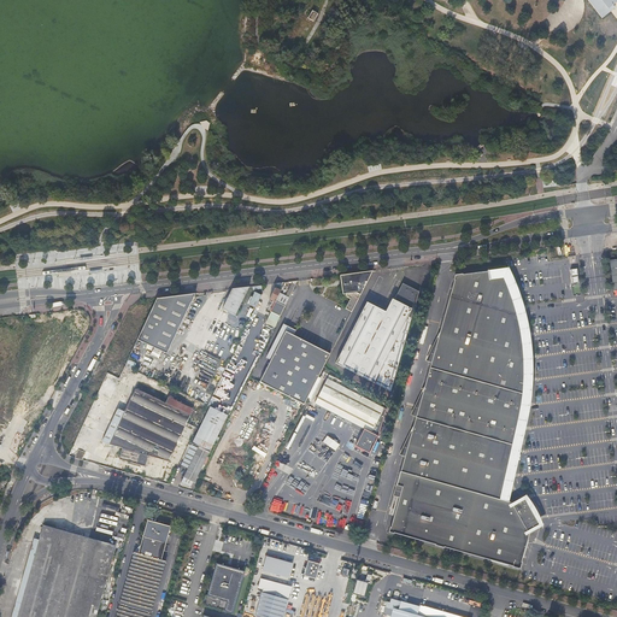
[(616,0),(588,0),(603,18),(616,7),(615,6),(613,5),(616,4),(616,1),(616,0)]
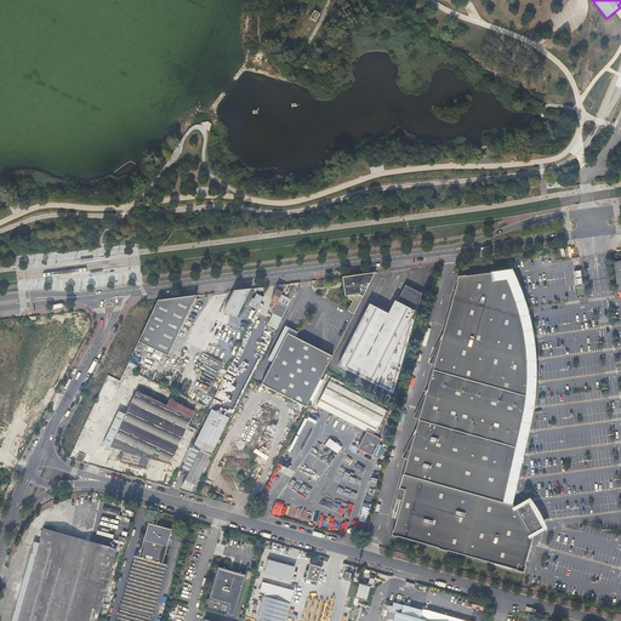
[(314,10),(309,18),(315,22),(319,13),(314,10)]
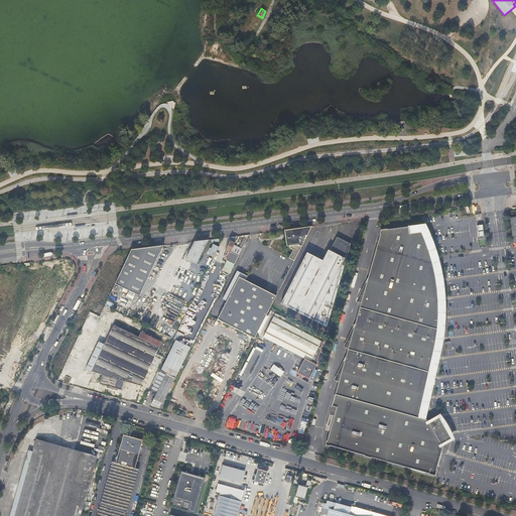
[(421,408),(423,399),(426,383),(427,383),(429,376),(428,376),(429,369),(430,369),(431,365),(430,365),(432,355),(436,338),(438,330),(437,330),(438,319),(438,305),(438,298),(437,298),(437,290),(434,273),(433,267),(432,260),(431,260),(429,251),(426,246),(424,239),(421,233),(422,233),(421,232),(420,230),(420,229),(419,228),(418,228),(416,227),(413,227),(413,228),(408,228),(408,226),(407,227),(407,228),(385,231),(385,230),(380,231),(379,235),(380,235),(367,279),(365,282),(366,283),(355,325),(353,329),(354,329),(346,358),(345,358),(344,362),(332,406),(337,408),(327,441),(325,445),(330,447),(330,446),(364,456),(364,457),(371,459),(372,458),(420,472),(430,475),(430,476),(435,477),(436,472),(435,472),(442,447),(441,444),(440,444),(447,440),(435,420),(429,424),(428,423),(427,421),(418,418),(419,417),(421,408)]
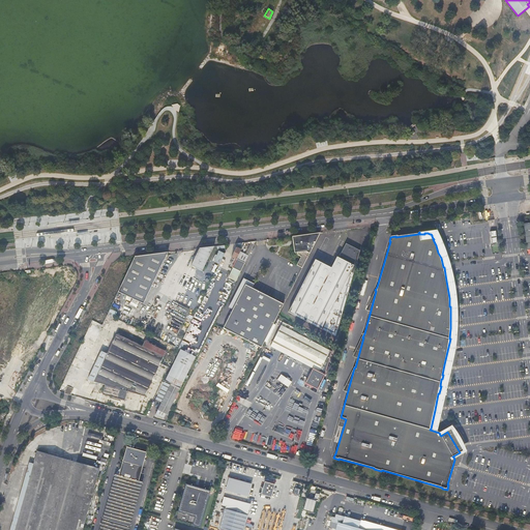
[(302,268),(320,233),(292,236),(294,254),(300,257),(296,265),(302,268)]
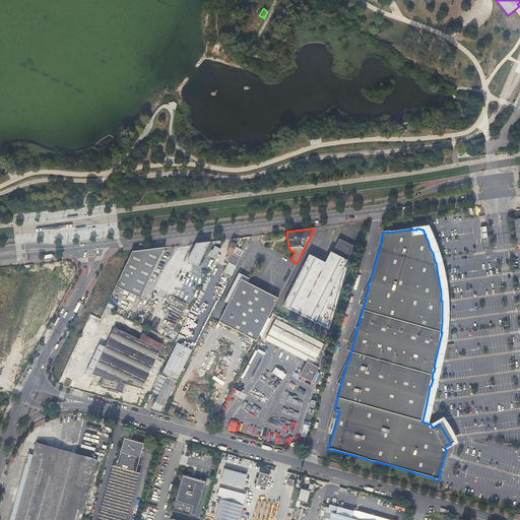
[(238,238),(234,239),(226,252),(232,254),(237,245),(234,243),(235,241),(237,242),(238,238)]
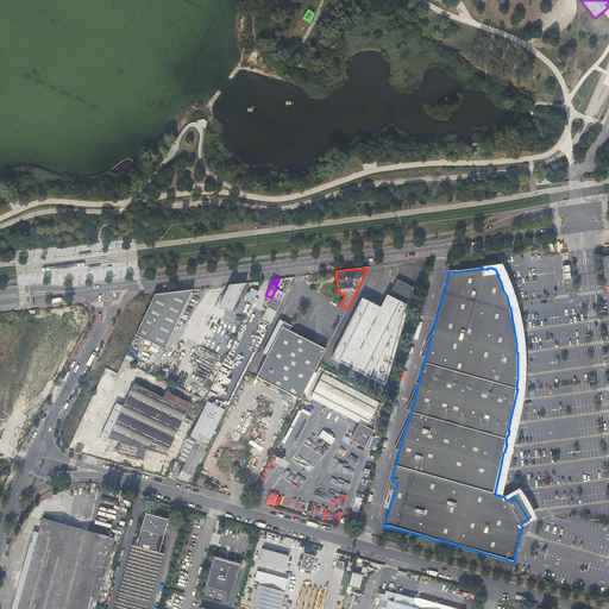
[(287,278),(282,292),(284,293),(283,300),(287,301),(293,281),(287,278)]
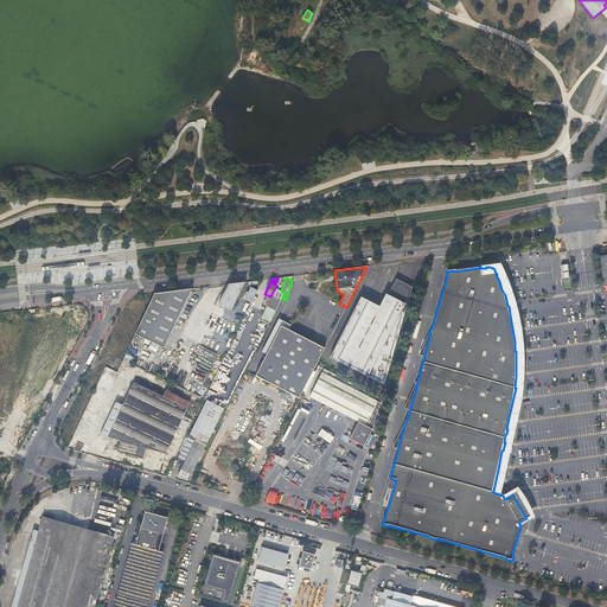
[(244,282),(228,285),(218,304),(231,310),(244,282)]
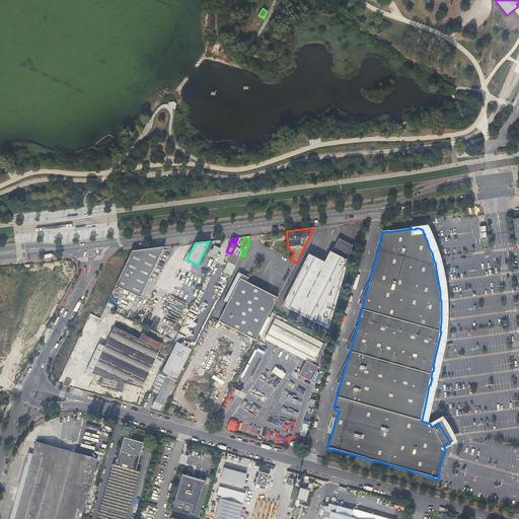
[(283,305),(312,321),(327,328),(347,268),(344,267),(353,247),(343,241),(336,254),(330,251),(325,263),(309,254),(283,305)]
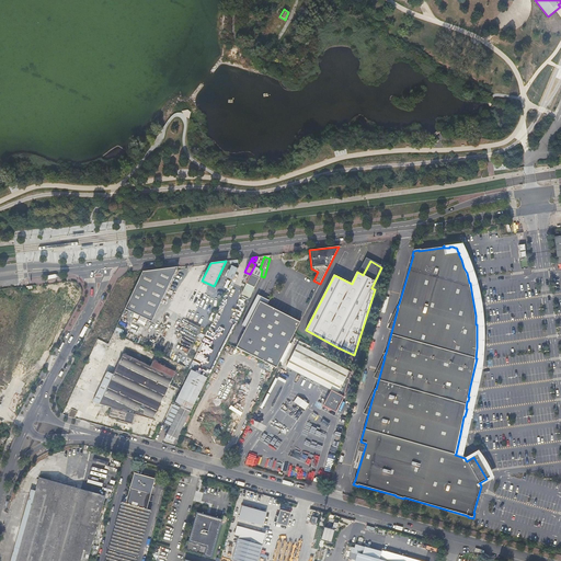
[(226,275),(232,278),(237,267),(230,265),(226,275)]
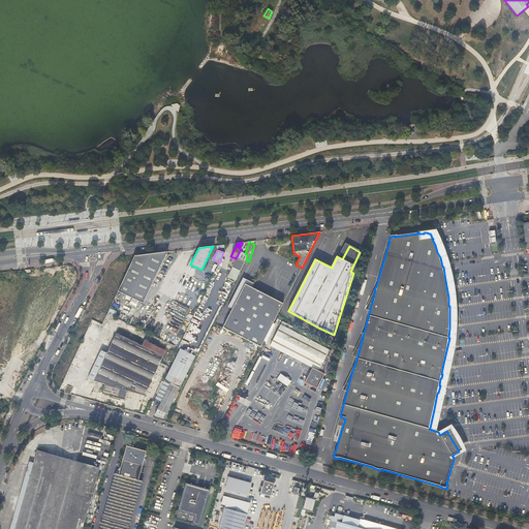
[(167,251),(134,256),(132,259),(118,291),(143,304),(167,251)]
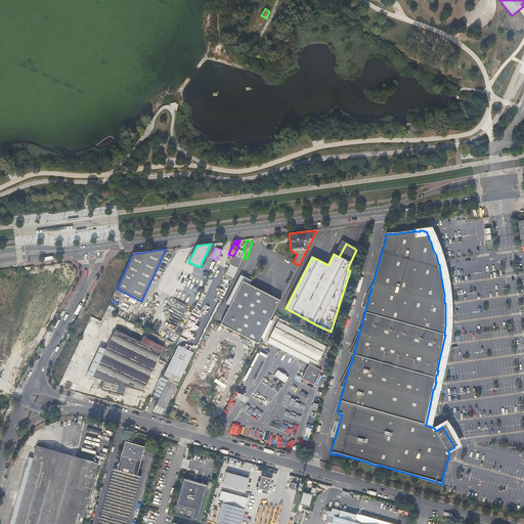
[(101,321),(102,318),(105,311),(117,289),(131,257),(112,260),(86,314),(101,321)]
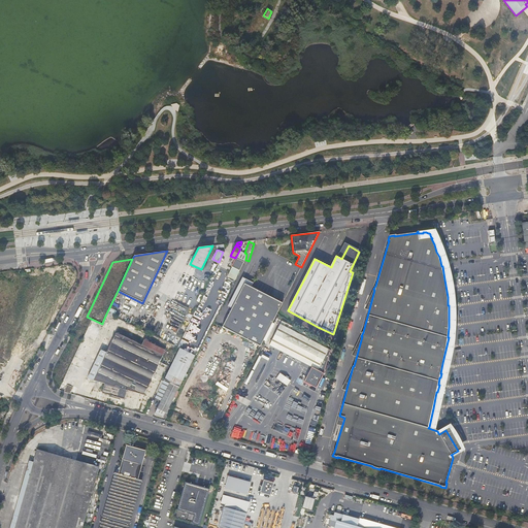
[(235,279),(240,270),(232,267),(228,276),(235,279)]
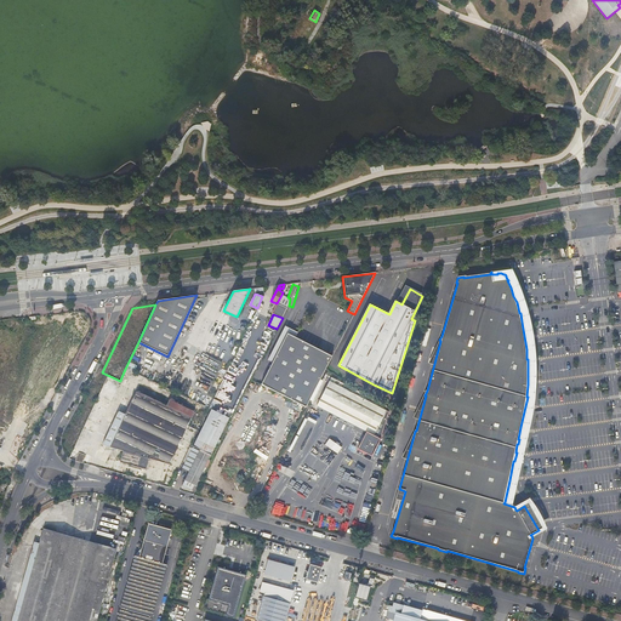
[(314,391),(325,369),(329,364),(332,357),(296,337),(288,334),(272,363),(261,386),(267,388),(288,399),(306,408),(314,391)]
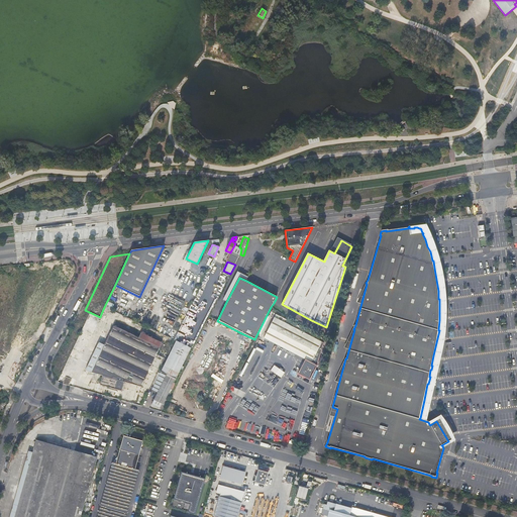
[(104,307),(101,314),(110,317),(113,311),(104,307)]
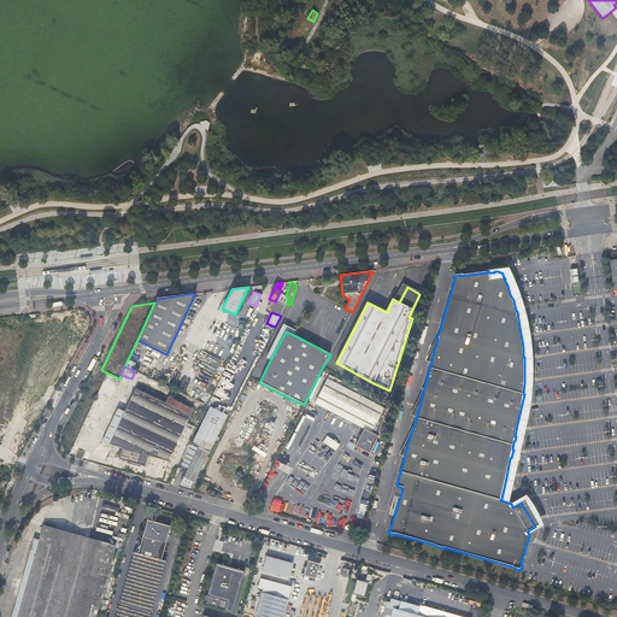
[(360,427),(351,445),(359,450),(364,452),(378,436),(386,409),(328,380),(315,403),(360,427)]
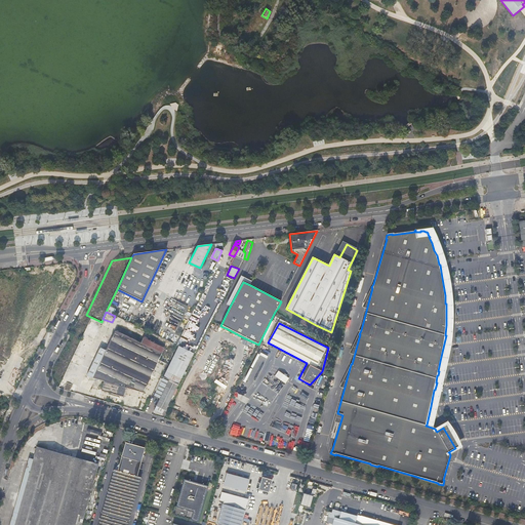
[(93,378),(116,331),(110,328),(87,376),(93,378)]
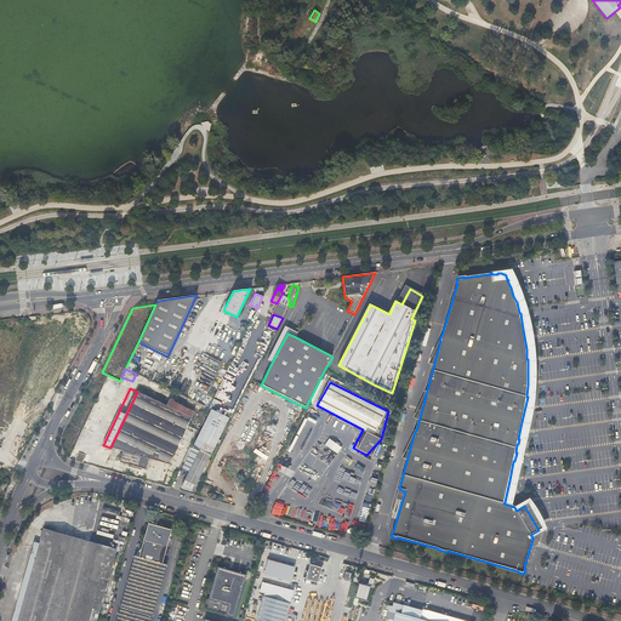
[(124,451),(151,460),(170,465),(192,417),(184,414),(186,411),(181,409),(180,412),(137,392),(110,448),(112,448),(118,450),(124,451)]
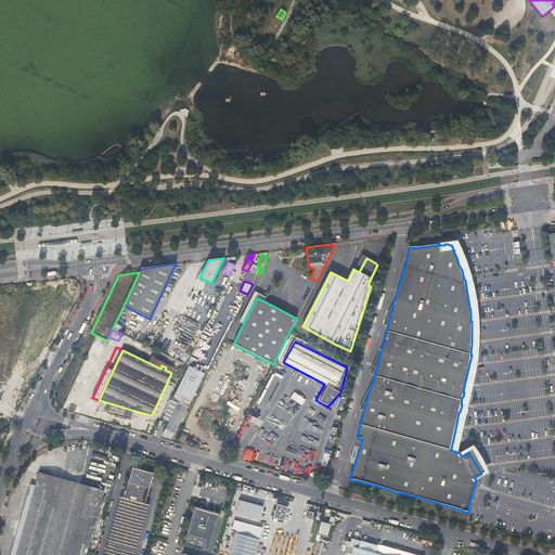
[(164,435),(168,437),(201,372),(195,369),(190,366),(172,400),(179,403),(169,422),(165,430),(164,435)]
